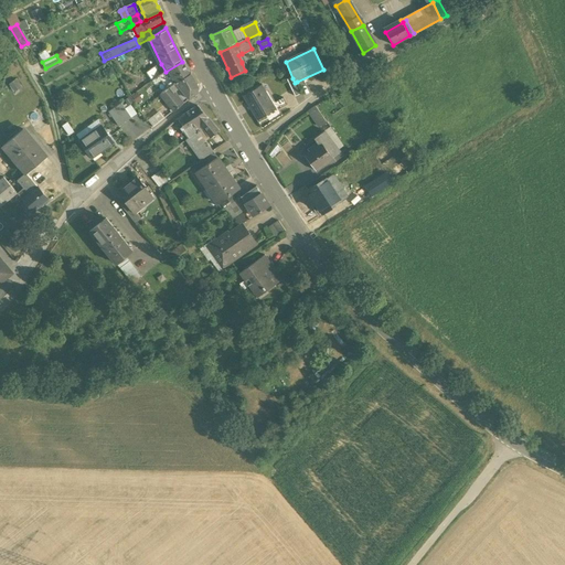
[(183,62),(166,72),(152,82),(155,85),(161,81),(167,91),(169,87),(170,87),(190,75),(183,62)]
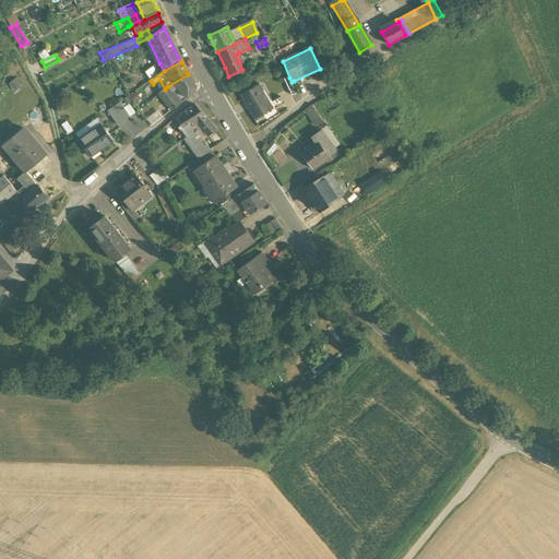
[(159,63),(145,73),(151,81),(164,71),(159,63)]
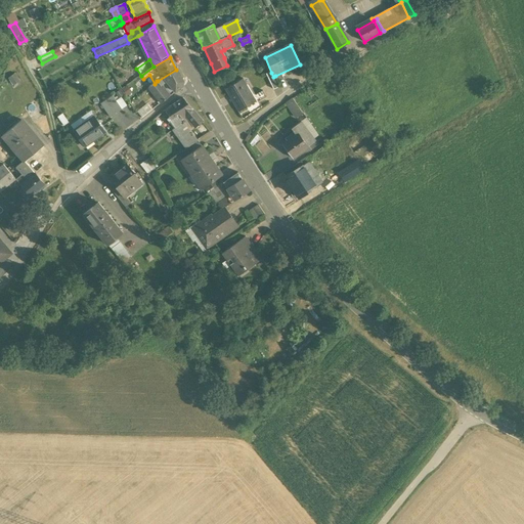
[(158,81),(157,81),(157,82),(161,86),(166,81),(175,92),(183,86),(183,82),(177,70),(158,81)]
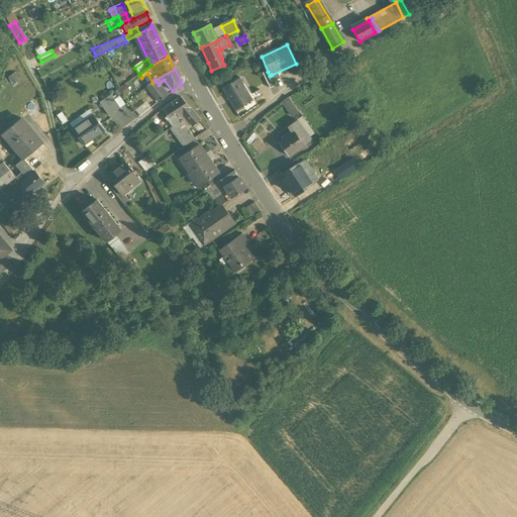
[(268,72),(263,75),(270,89),(277,86),(272,75),(270,76),(268,72)]
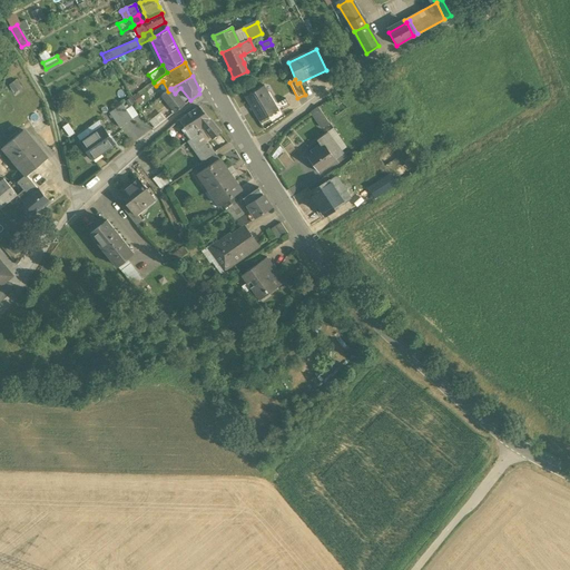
[(276,107),(268,94),(265,87),(246,98),(261,123),(268,117),(279,110),(276,106),(276,107)]
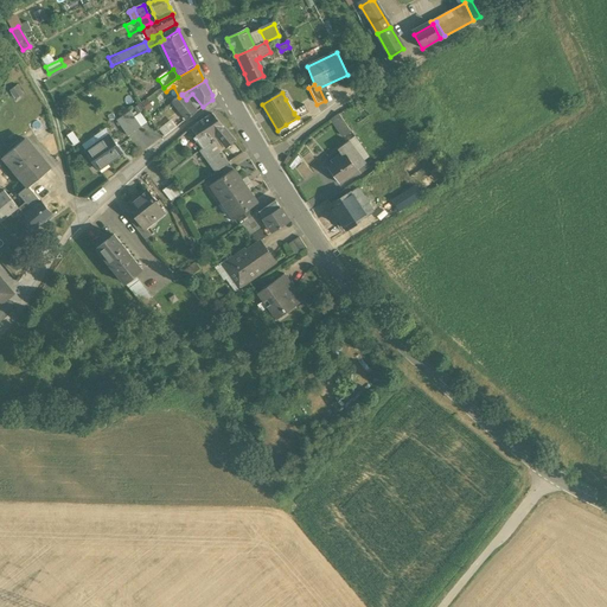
[(186,100),(181,95),(179,97),(172,102),(187,121),(197,113),(186,100)]
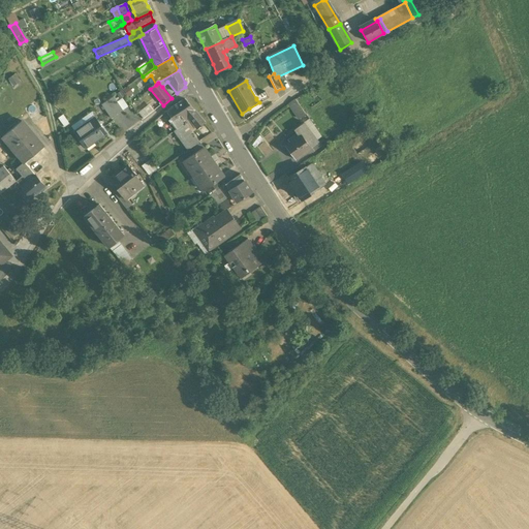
[(266,93),(256,98),(259,102),(260,104),(269,98),(266,93)]
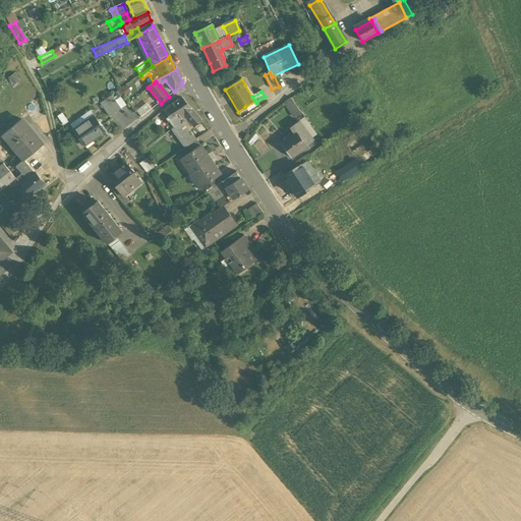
[(100,105),(109,118),(121,110),(112,96),(100,105)]
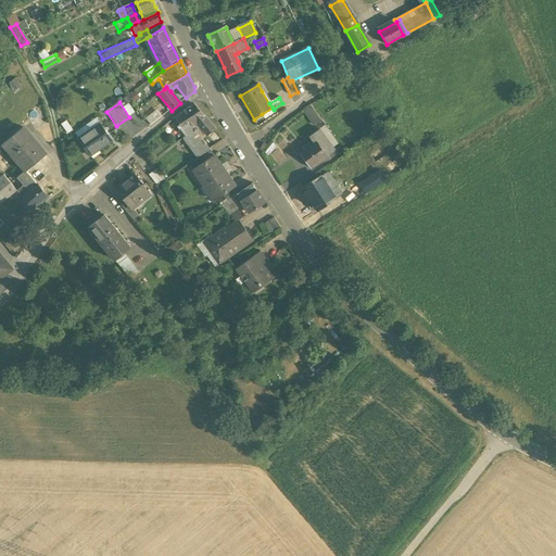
[(196,104),(181,114),(187,123),(190,127),(192,126),(197,133),(202,127),(198,123),(204,117),(196,104)]
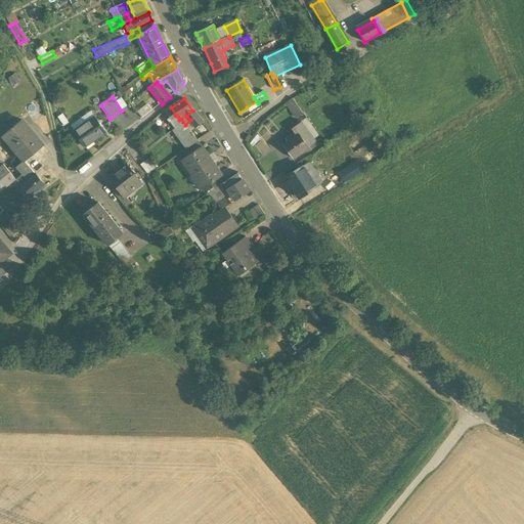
[(285,104),(296,120),(304,115),(293,99),(285,104)]
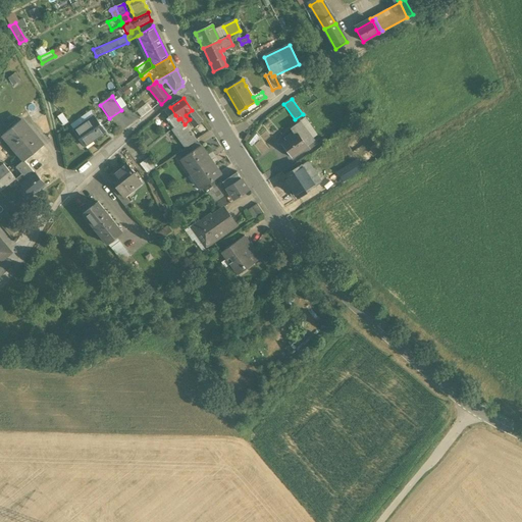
[(256,101),(246,107),(251,114),(260,108),(257,103),(256,101)]
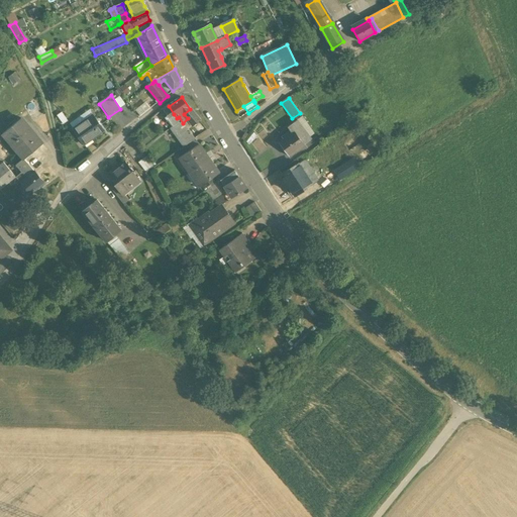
[(174,114),(169,106),(163,110),(168,117),(166,119),(168,122),(166,124),(170,129),(171,129),(174,133),(176,132),(186,146),(195,139),(183,123),(179,117),(177,118),(174,114)]
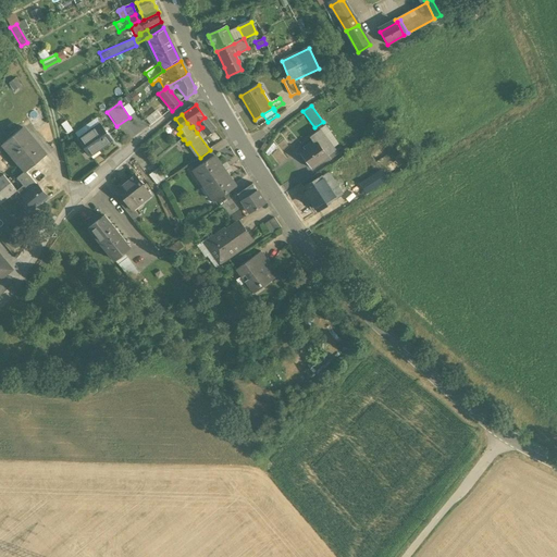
[(75,134),(78,139),(99,125),(100,115),(75,134)]
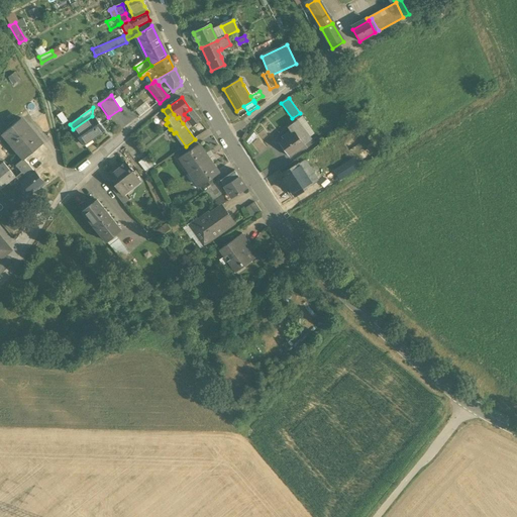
[(92,116),(73,129),(78,136),(77,137),(78,138),(79,137),(84,145),(103,131),(92,116)]
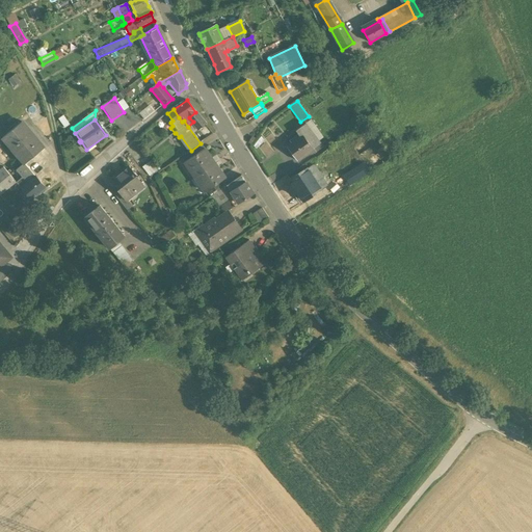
[(202,120),(195,125),(198,130),(205,124),(202,120)]
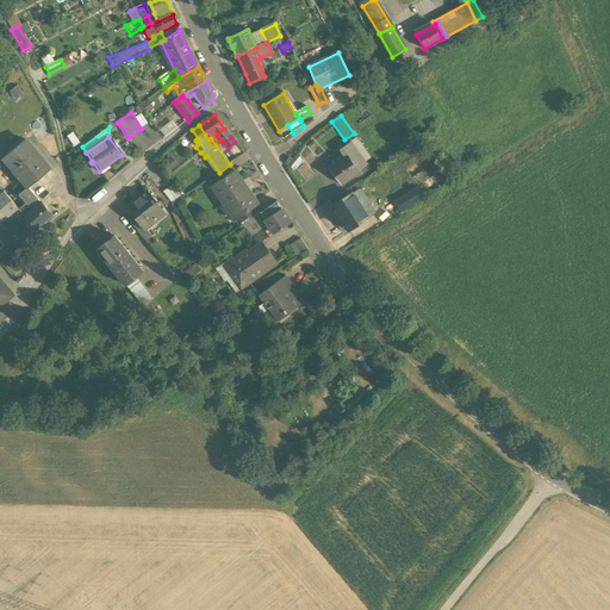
[(50,170),(25,139),(4,159),(27,187),(29,188),(50,170)]
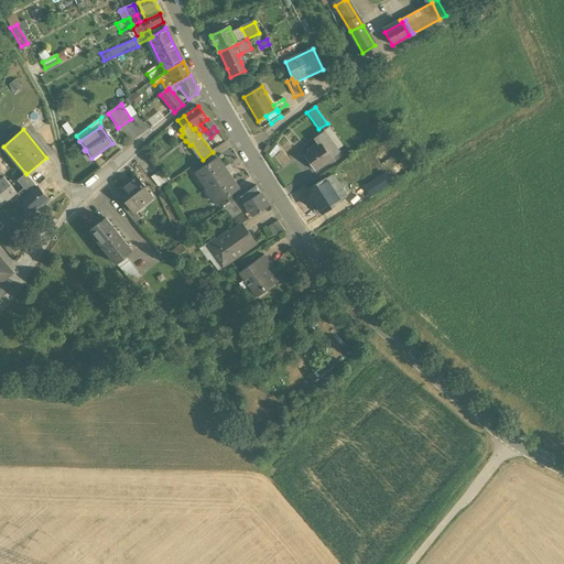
[(226,143),(217,131),(210,138),(219,148),(226,143)]
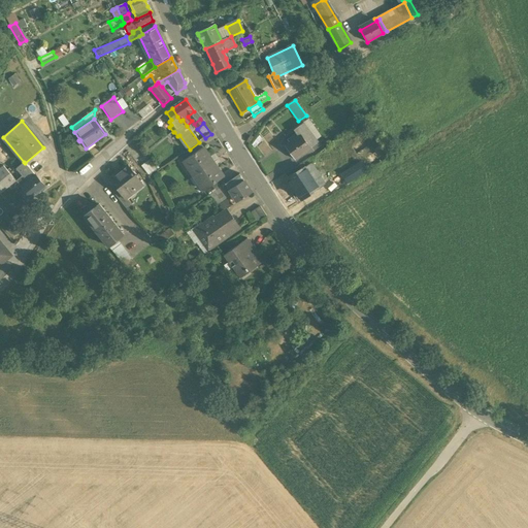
[(303,124),(294,131),(296,134),(290,139),(292,141),(285,146),(295,161),(310,150),(308,146),(300,135),(307,129),(303,124)]
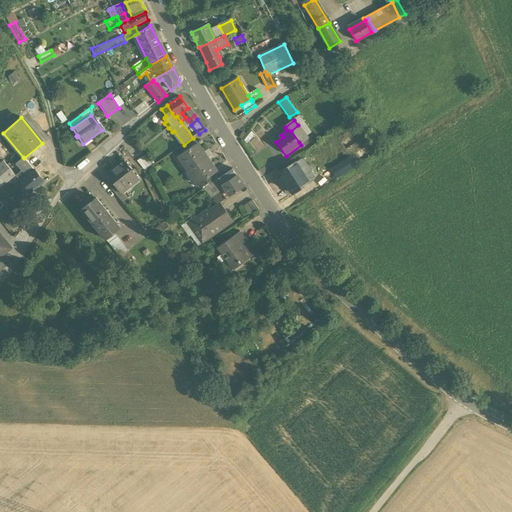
[(298,125),(291,131),(299,142),(306,136),(298,125)]
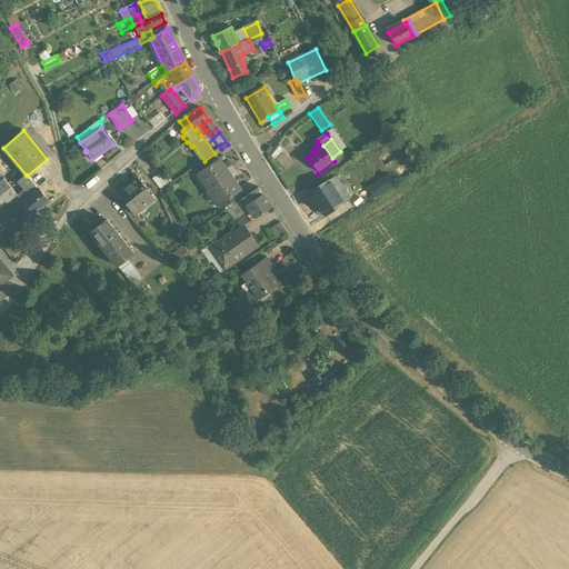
[(205,161),(202,162),(207,169),(219,161),(215,153),(205,161)]
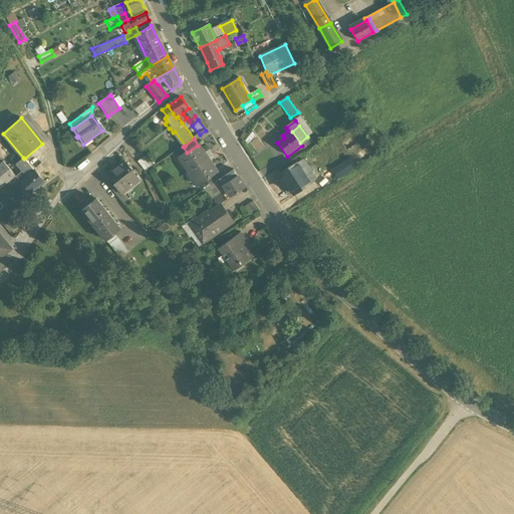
[(187,153),(179,158),(189,172),(208,159),(198,146),(187,153)]
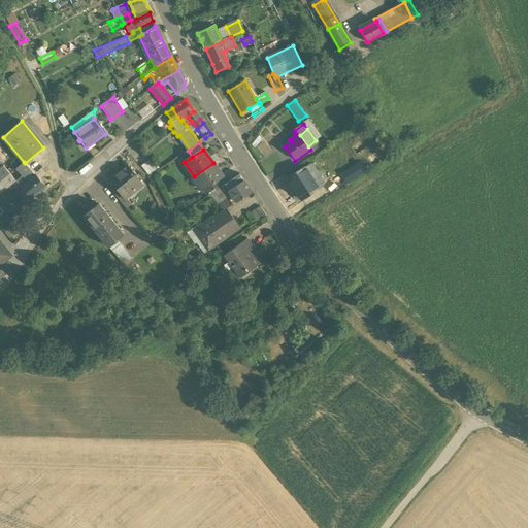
[(342,174),(349,185),(382,164),(375,154),(342,174)]
